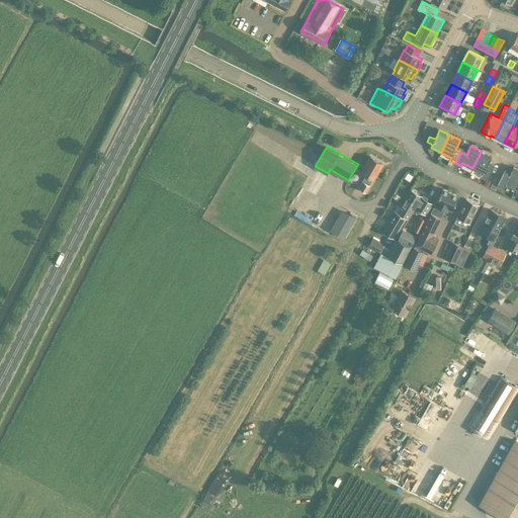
[(492,156),(482,151),(472,168),(489,176),(493,168),(488,166),(492,156)]
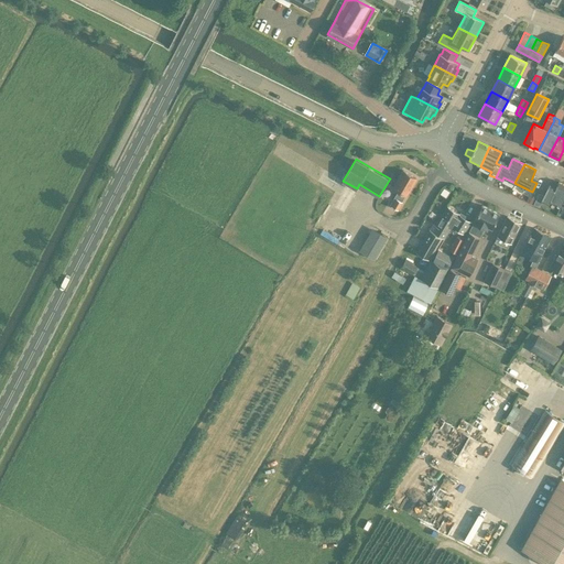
[(407,194),(418,176),(404,170),(394,186),(400,190),(397,194),(399,195),(394,203),(392,202),(391,204),(399,208),(403,201),(402,201),(407,194)]
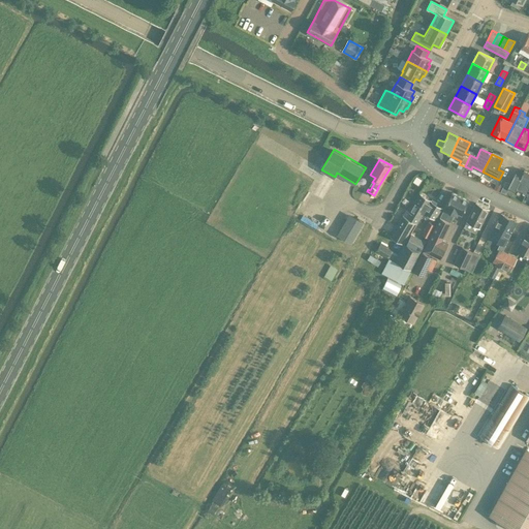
[(526,193),(528,187),(528,173),(524,170),(520,180),(514,177),(510,183),(508,188),(515,191),(516,188),(526,193)]
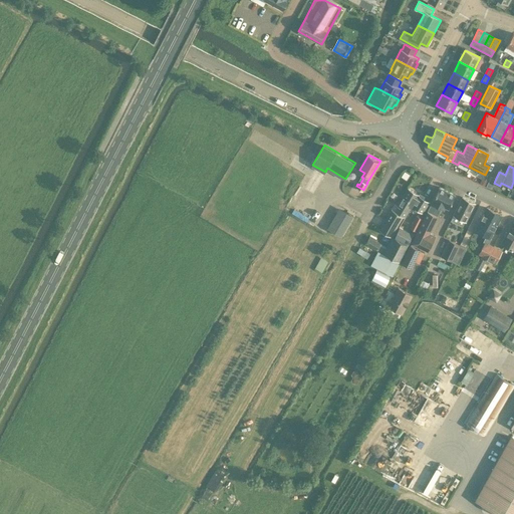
[(481,178),(478,183),(485,186),(487,181),(481,178)]
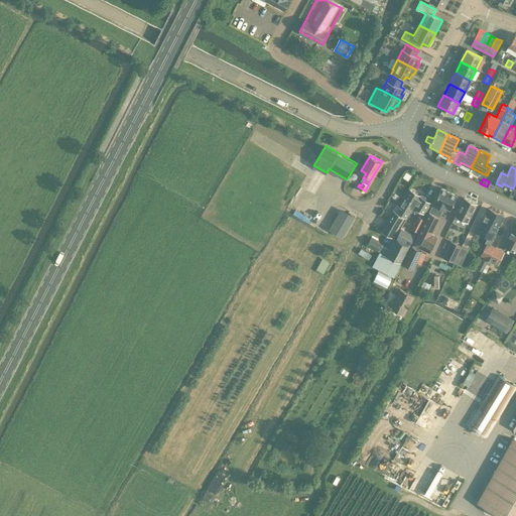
[(441,186),(413,242),(429,251),(437,235),(431,232),(439,216),(438,215),(442,207),(445,209),(446,207),(450,209),(458,195),(441,186)]
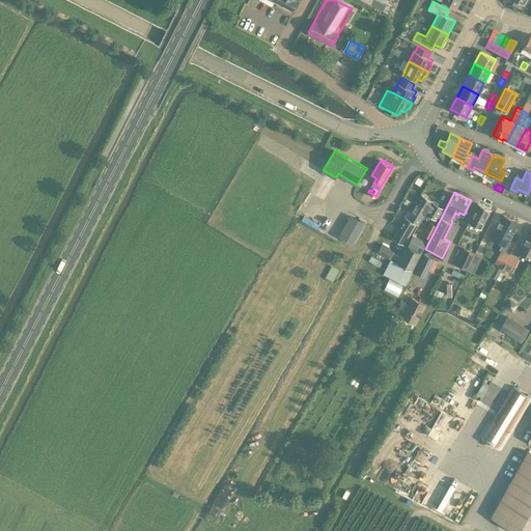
[(422,194),(417,202),(427,208),(426,211),(430,213),(428,215),(437,220),(438,218),(439,217),(441,213),(440,212),(443,206),(438,204),(439,202),(434,200),(434,201),(432,200),(422,194)]
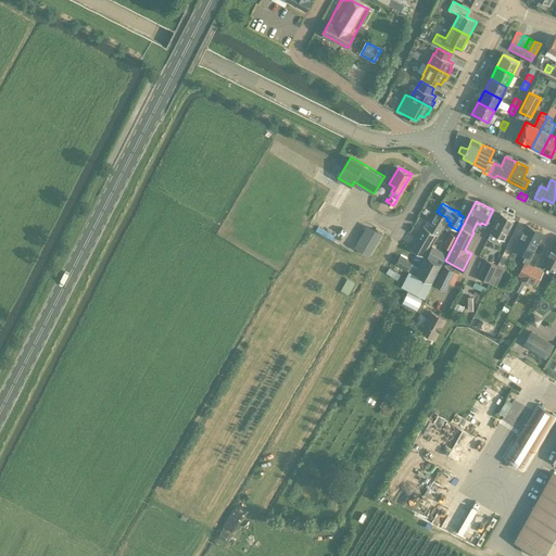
[(428,219),(411,248),(424,255),(437,234),(439,235),(446,220),(447,218),(437,212),(430,220),(428,219)]
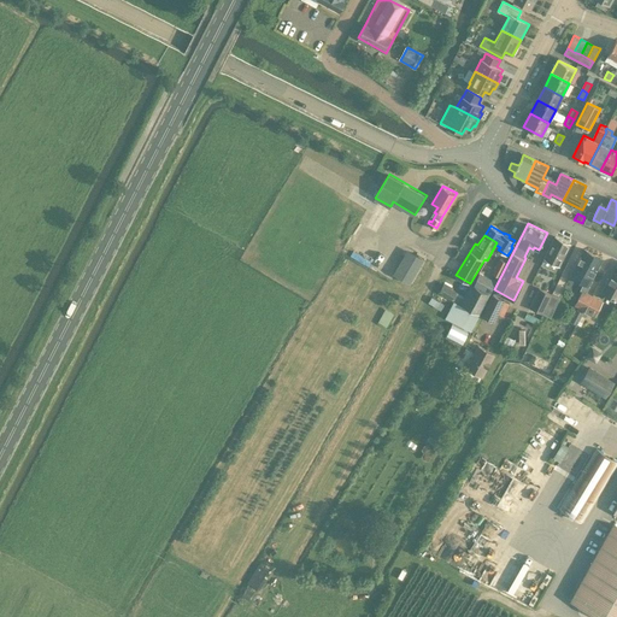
[(545,258),(541,264),(556,271),(558,265),(559,265),(570,244),(556,236),(545,258)]
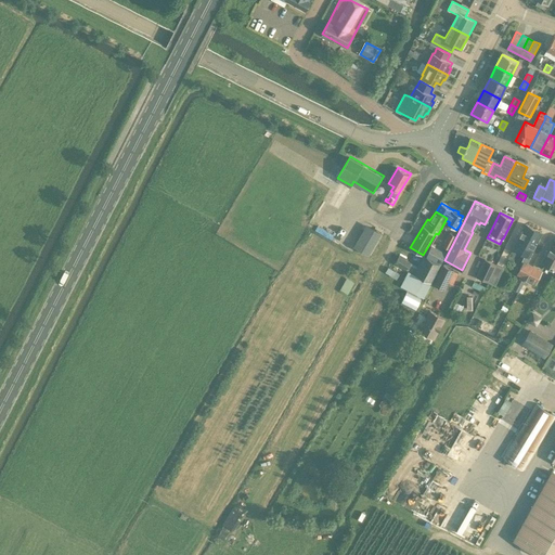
[(517,273),(527,279),(533,266),(528,262),(531,256),(530,256),(542,232),(526,223),(513,247),(526,254),(521,260),(524,261),(517,273)]
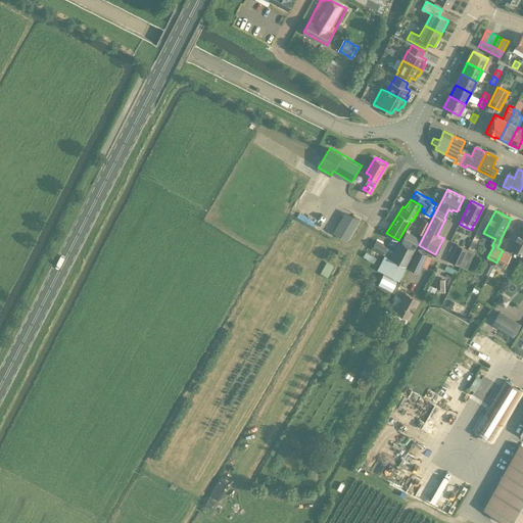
[(347,241),(360,220),(351,216),(348,221),(342,217),(333,233),(347,241)]
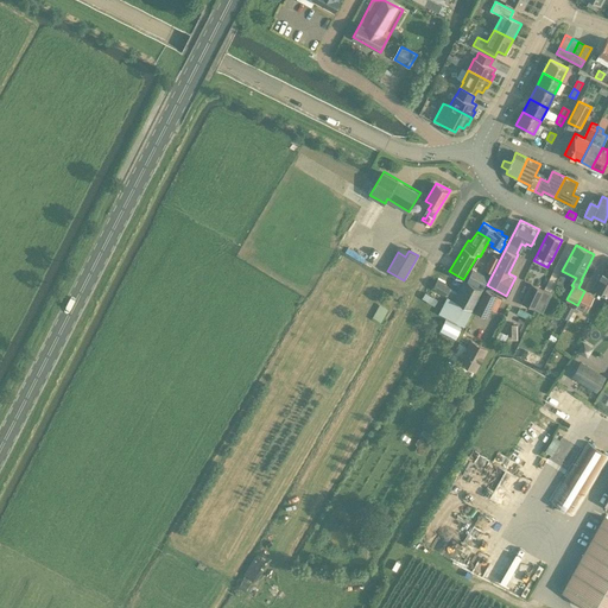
[(486,268),(493,272),(500,257),(494,253),(486,268)]
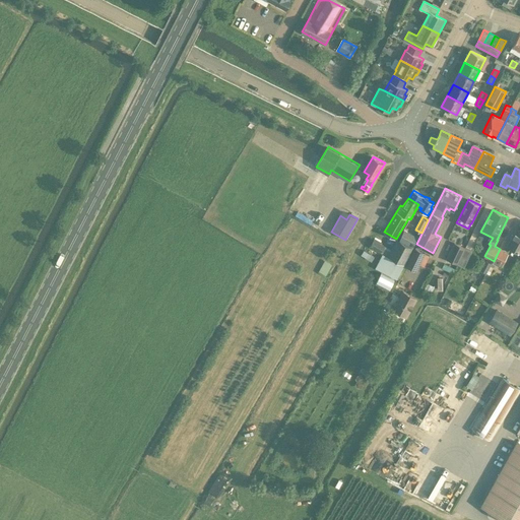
[(519,228),(519,231),(516,236),(514,234),(507,246),(519,252),(519,228)]
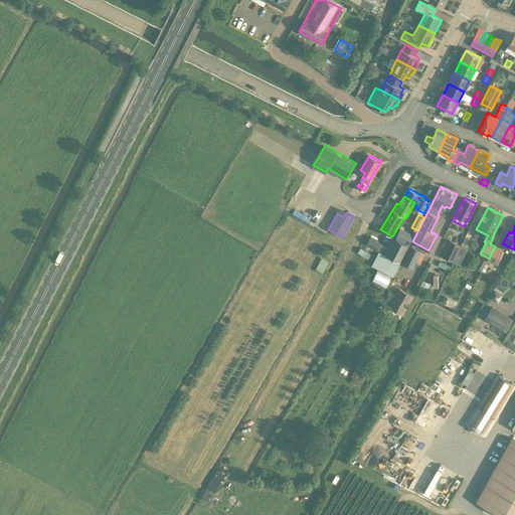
[(407,232),(403,240),(409,243),(413,235),(407,232)]
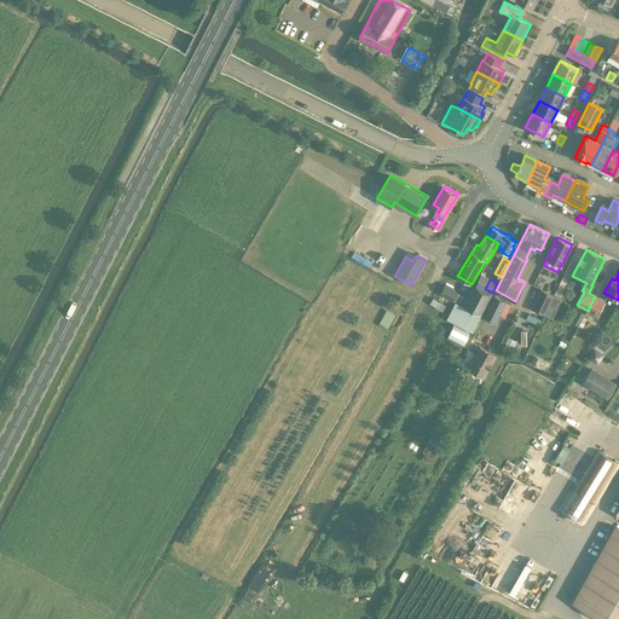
[(472,284),(461,305),(481,316),(492,295),(472,284)]
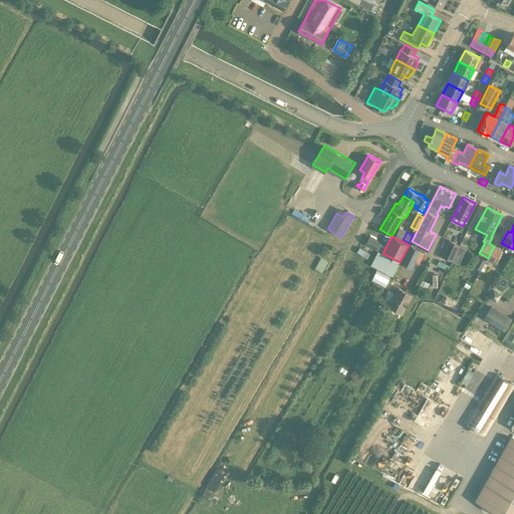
[(380,243),(369,237),(365,243),(376,250),(380,243)]
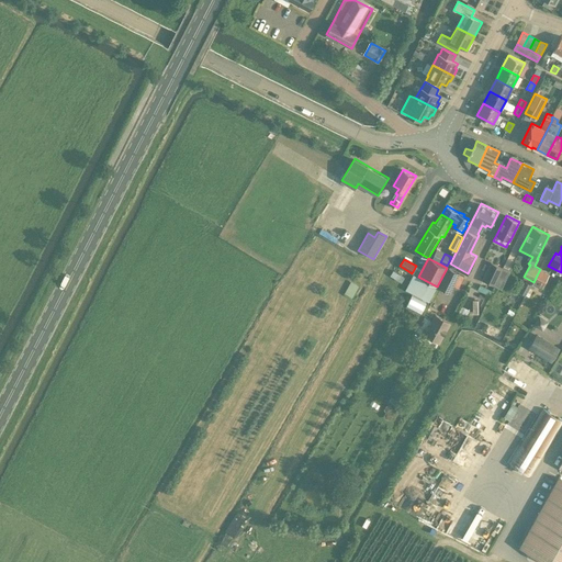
[(492,261),(489,268),(494,270),(492,276),(498,279),(504,267),(492,261)]
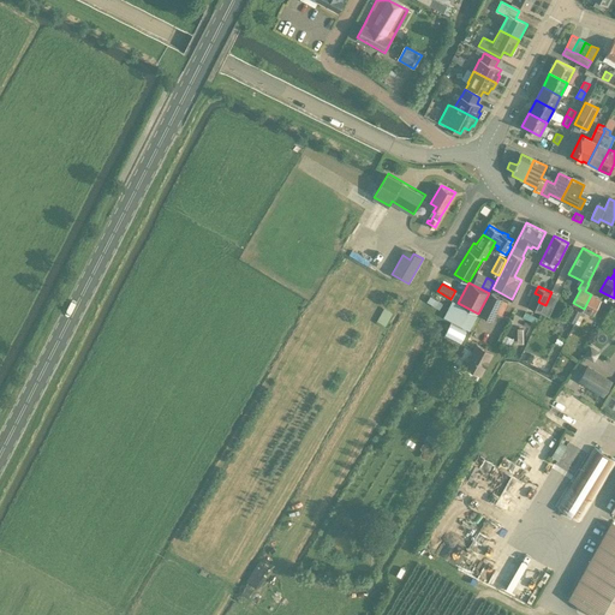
[(490,292),(479,312),(491,318),(502,298),(490,292)]
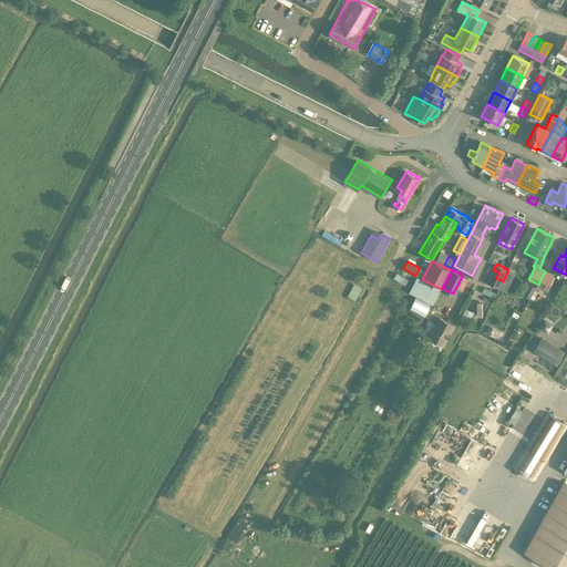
[(498,272),(493,270),(487,281),(496,286),(500,288),(503,281),(496,278),(498,272)]
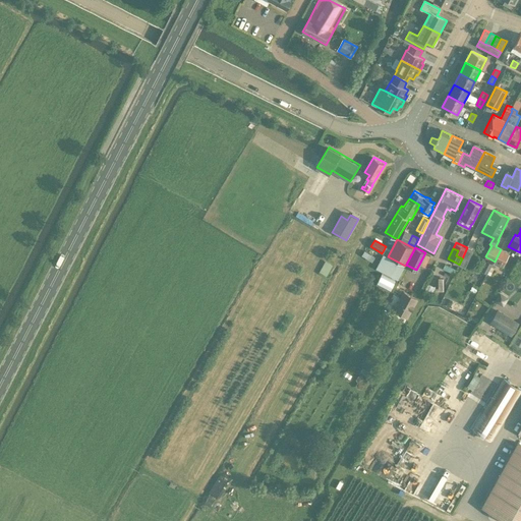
[(501,249),(495,262),(503,266),(509,253),(501,249)]
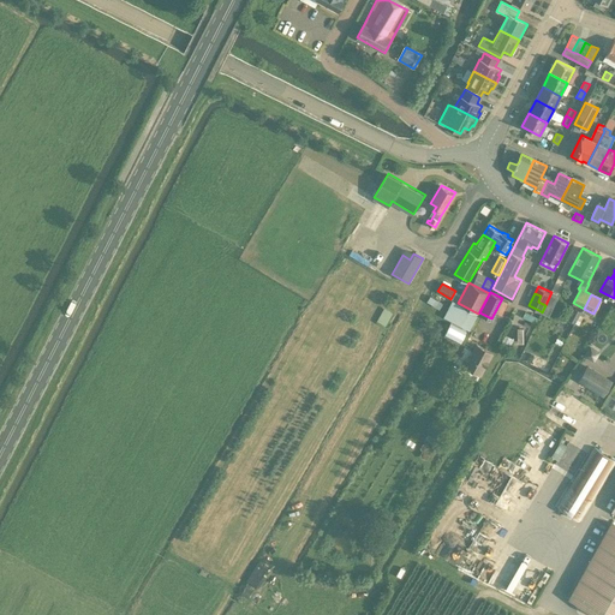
[(440,309),(443,304),(431,296),(428,302),(440,309)]
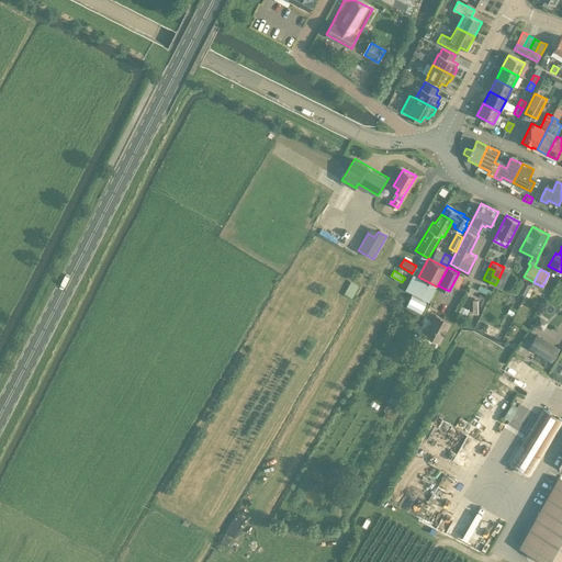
[(437,287),(414,274),(406,290),(429,302),(437,287)]
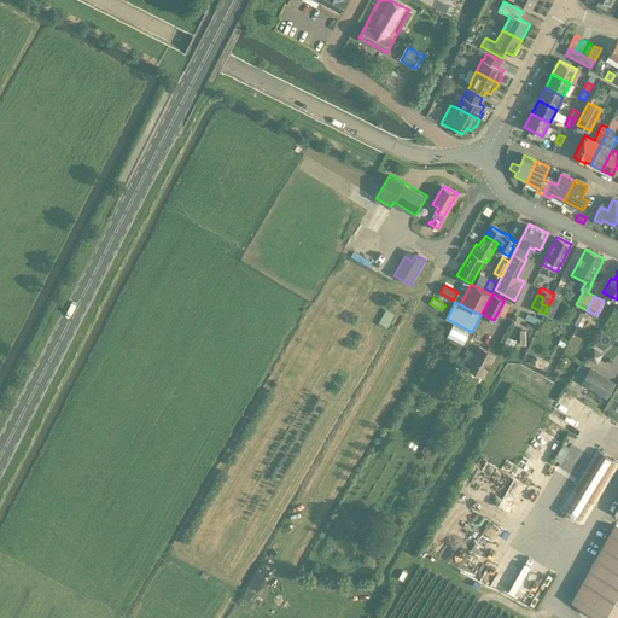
[(392,314),(386,310),(378,325),(385,328),(392,314)]
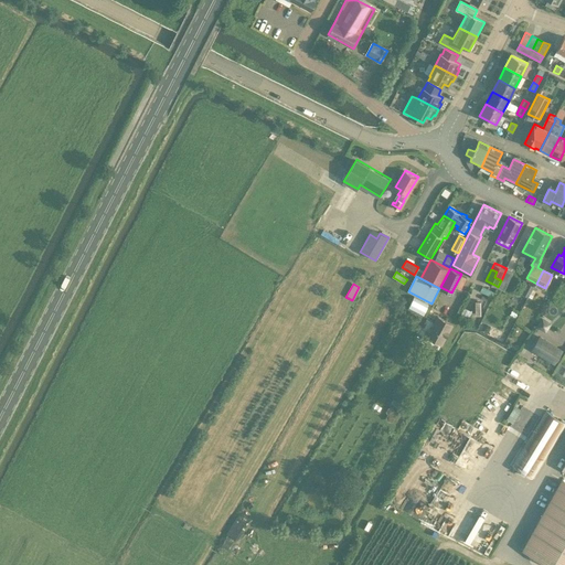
[(534,287),(528,284),(522,294),(529,297),(534,287)]
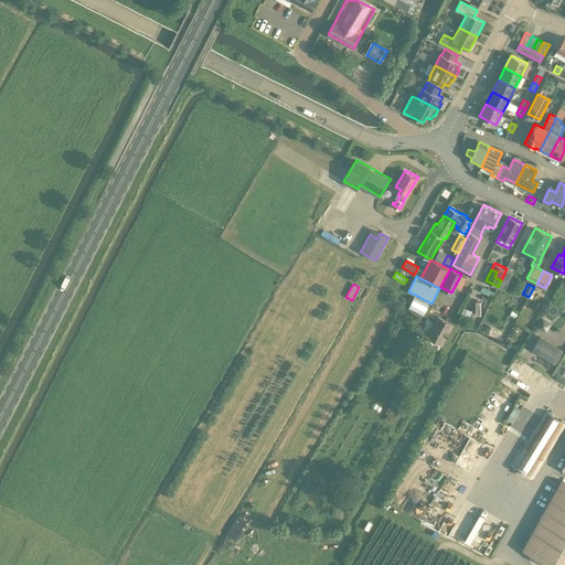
[(414,297),(408,308),(422,316),(428,305),(414,297)]
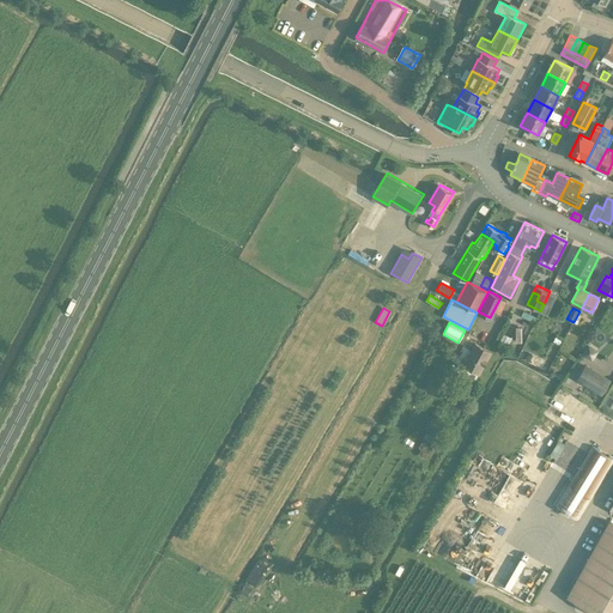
[(491,352),(475,344),(463,365),(460,372),(475,381),(479,374),(491,352)]
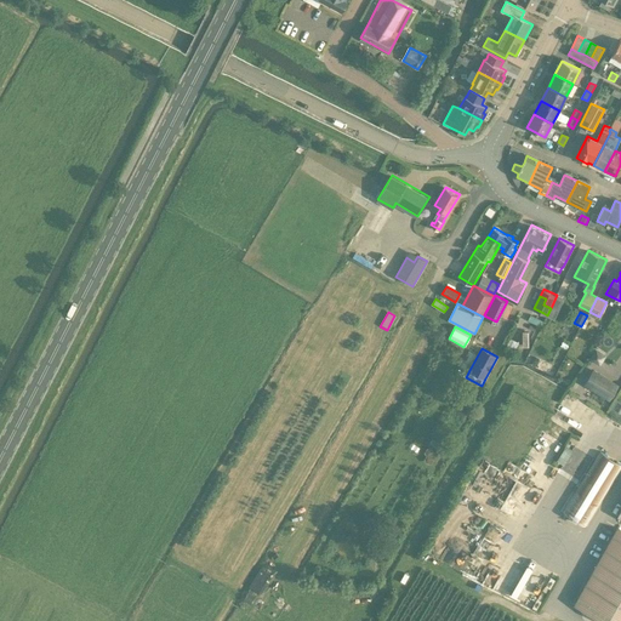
[(588,359),(599,365),(605,354),(596,348),(588,359)]
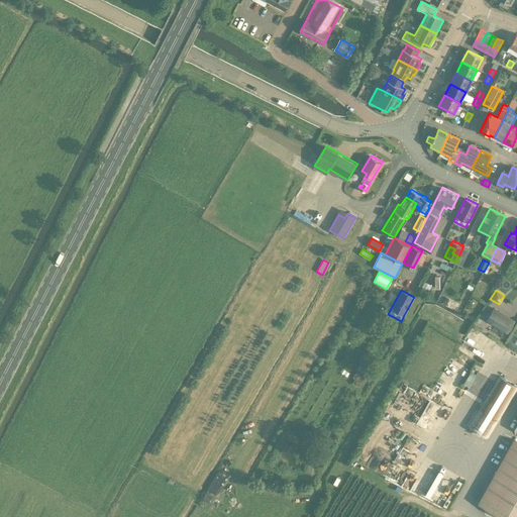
[(504,315),(493,309),(487,319),(497,326),(503,316),(504,315)]
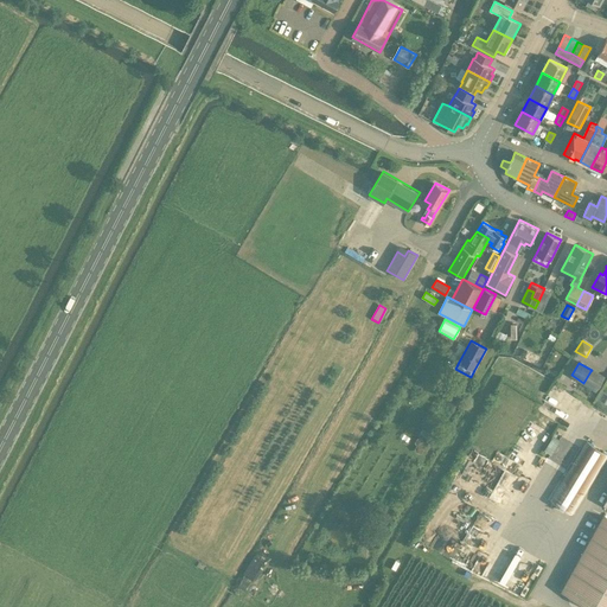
[(550,394),(580,404),(585,393),(555,382),(550,394)]
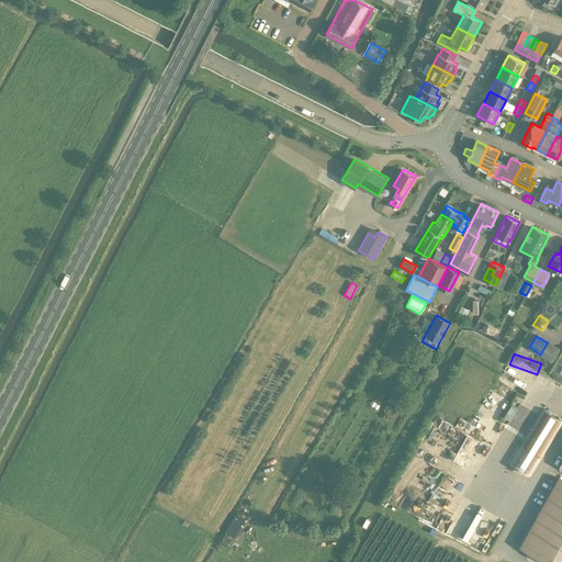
[(385,409),(386,413),(384,415),(386,418),(390,418),(392,415),(395,416),(396,413),(395,409),(392,409),(390,406),(386,406),(385,409)]
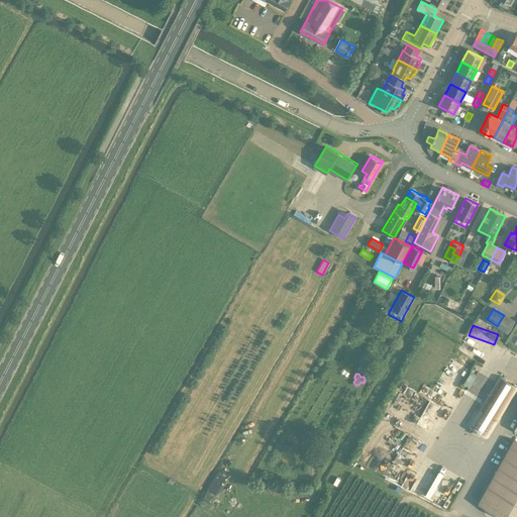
[(492,439),(516,394),(516,385),(502,377),(473,429),(492,439)]
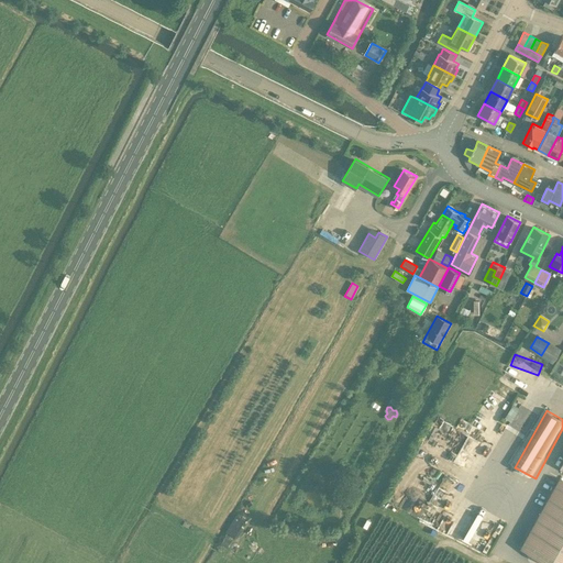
[(550,562),(562,562),(562,479),(560,477),(521,547),(550,562)]
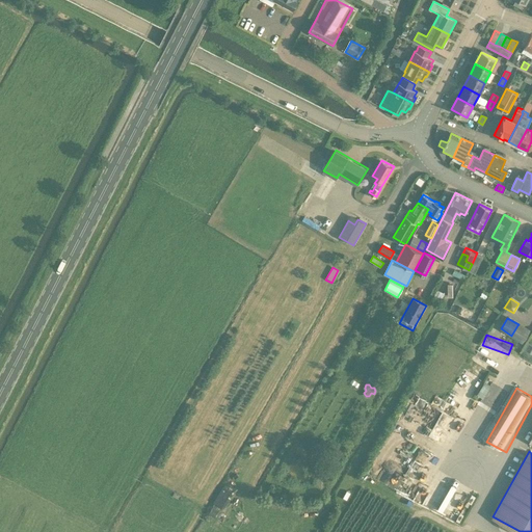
[(213,507),(209,513),(214,517),(218,510),(213,507)]
